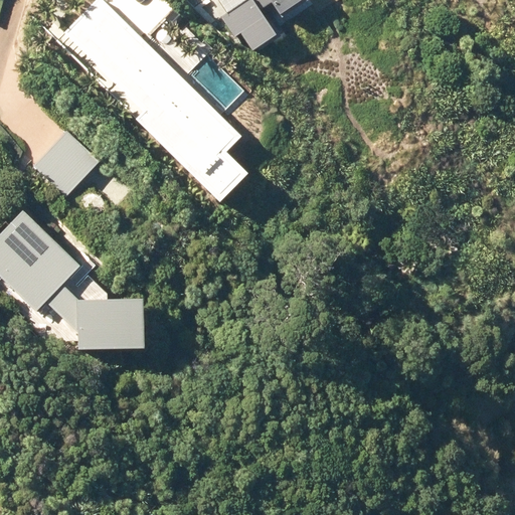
[(98,0),(66,32),(219,204),(247,176),(226,152),(241,139),(143,38),(170,11),(159,0),(98,0)]
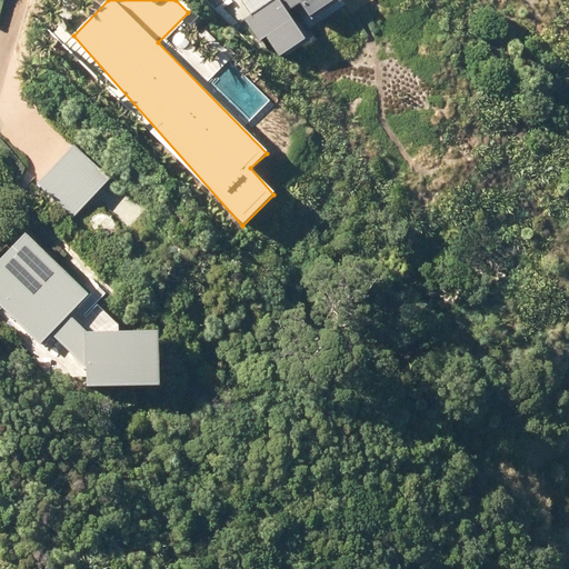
[(343,0),(232,0),(268,61),(351,13),(343,0)]
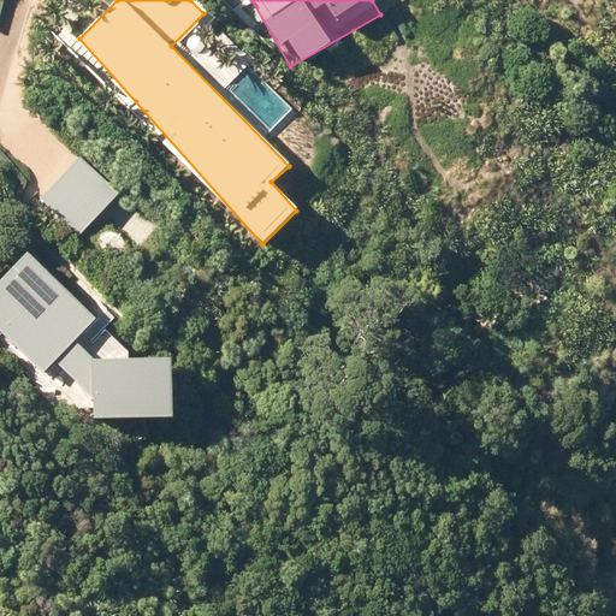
[(69,170),(35,203),(69,236),(101,202),(69,170)]
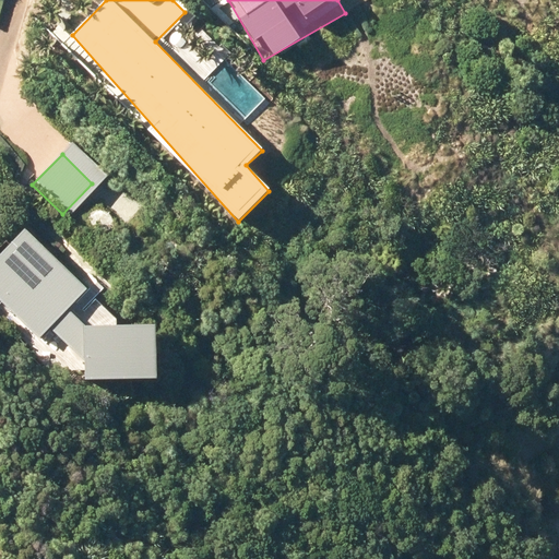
[(58,311),(81,288),(18,228),(0,246),(0,307),(32,337),(43,328),(72,356),(76,356),(76,379),(146,378),(146,326),(75,325),(75,328),(58,311)]
